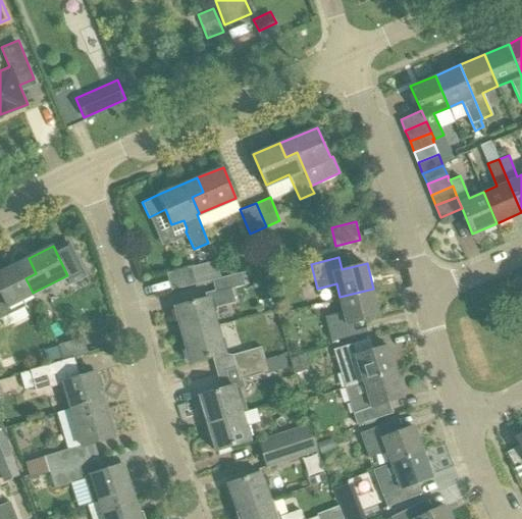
[(23,297),(33,293),(25,278),(36,273),(29,258),(0,271),(0,317),(23,305),(23,297)]
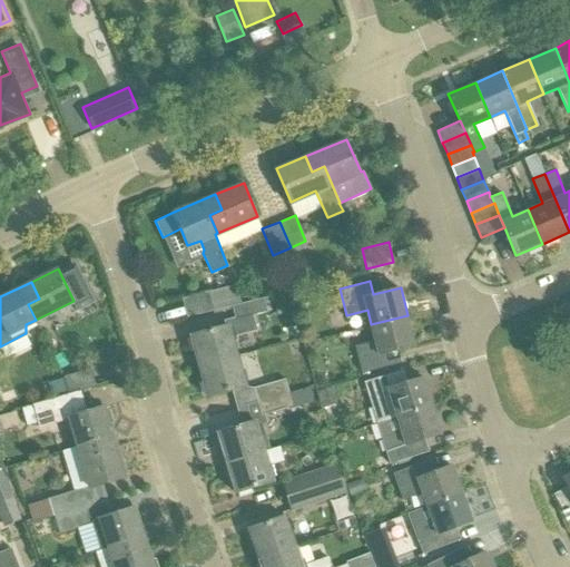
[(232,305),(241,302),(236,283),(182,296),(186,316),(232,305)]
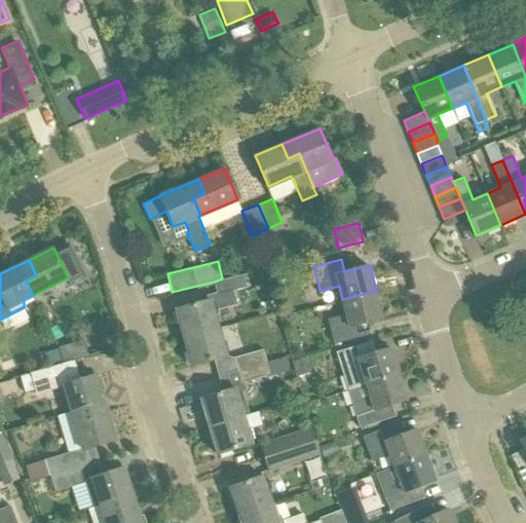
[(242,273),(222,278),(214,282),(216,291),(217,294),(233,290),(246,287),(242,273)]
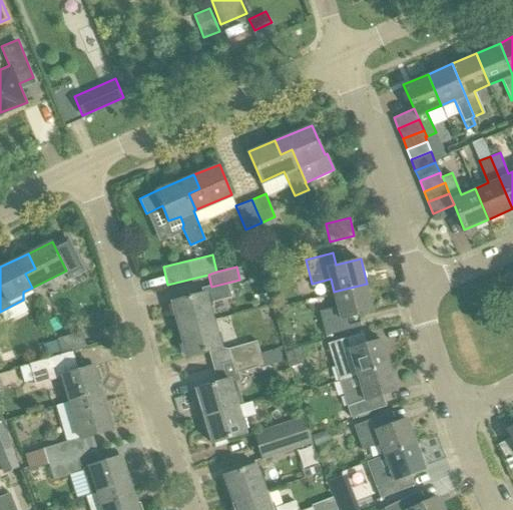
[(200,287),(202,293),(172,301),(179,328),(213,319),(209,306),(212,305),(211,302),(213,301),(230,296),(227,283),(211,287),(210,284),(200,287)]
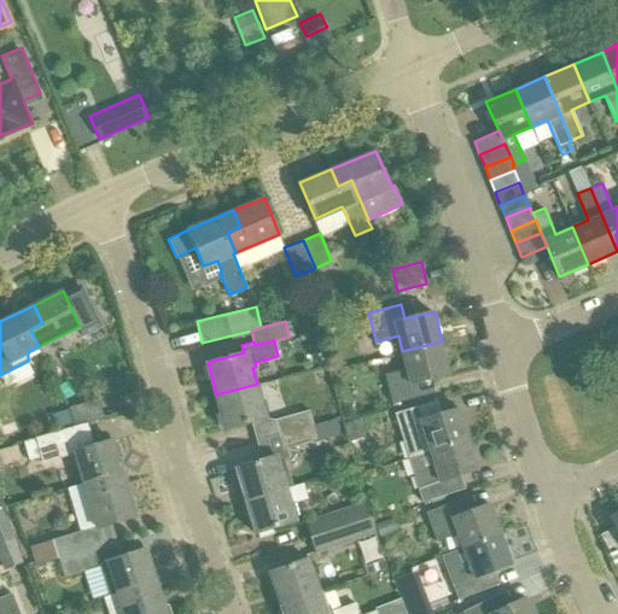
[(442,341),(402,351),(407,367),(384,373),(391,403),(424,395),(420,380),(450,372),(442,341)]
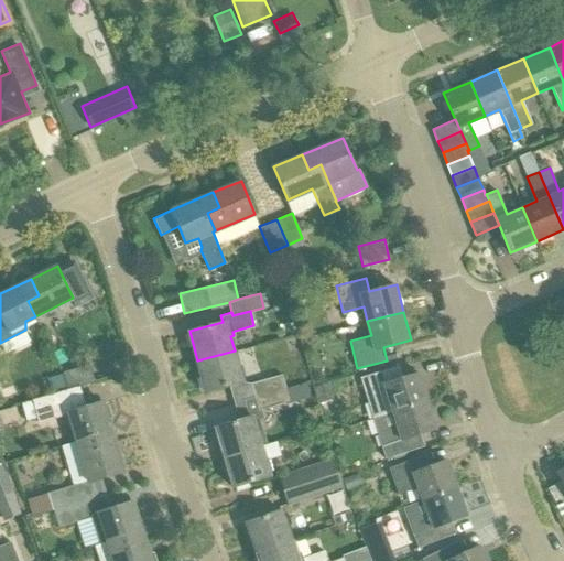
[(235,351),(197,360),(206,390),(242,381),(235,351)]
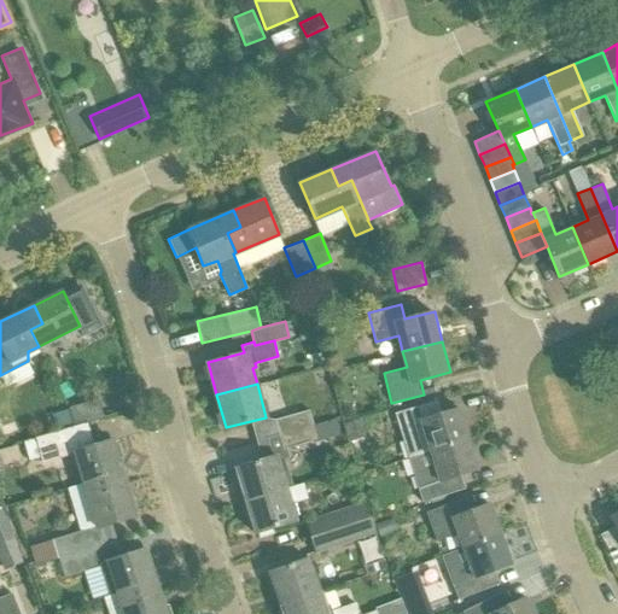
[(275,408),(287,407),(285,387),(273,389),(275,408)]
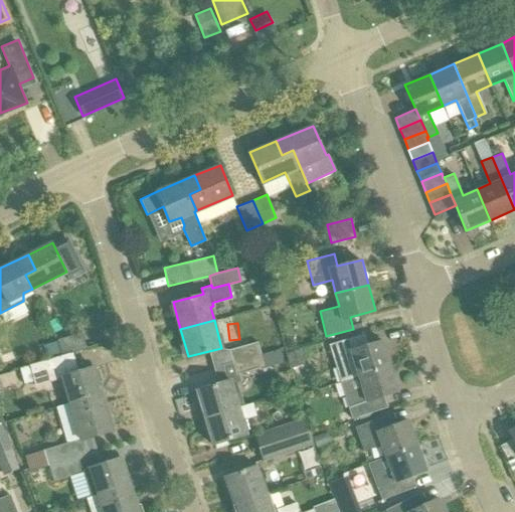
[(61,354),(87,347),(82,332),(57,339),(61,354)]
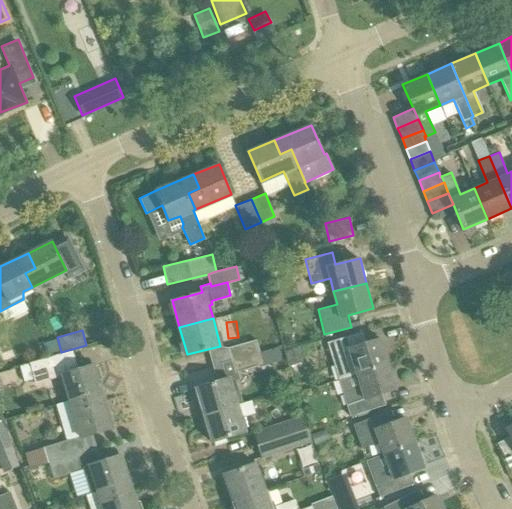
[(338,379),(389,363),(382,338),(357,346),(353,334),(327,343),(338,379)]
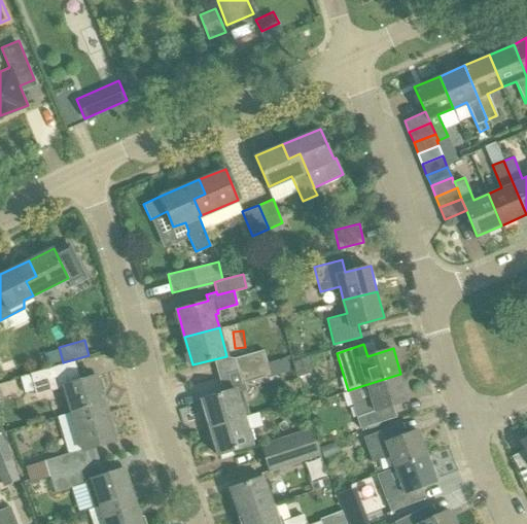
[(267,361),(267,360),(264,349),(234,357),(238,370),(267,361)]
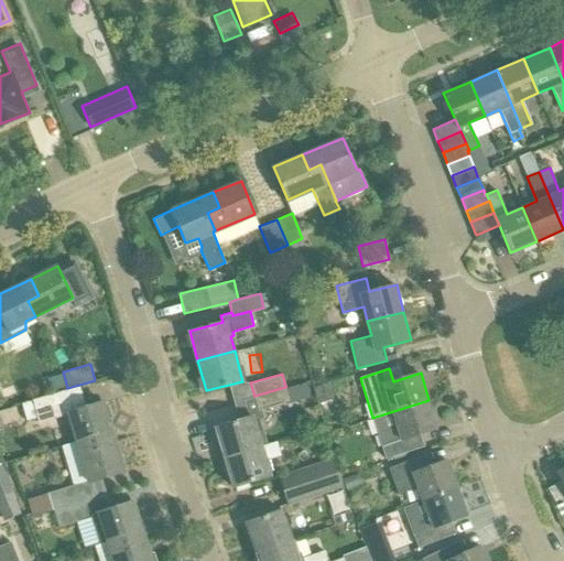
[(285,387),(255,396),(258,410),(308,396),(304,381),(285,386),(285,387)]
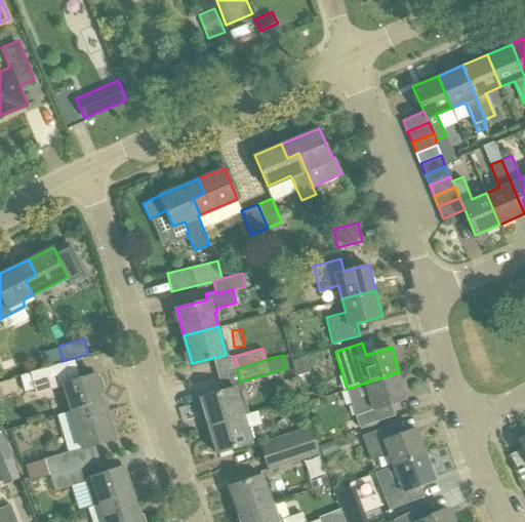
[(94,415),(109,411),(96,373),(72,380),(70,376),(68,376),(61,372),(58,373),(55,363),(19,373),(25,391),(34,388),(35,393),(65,385),(73,409),(90,403),(94,415)]
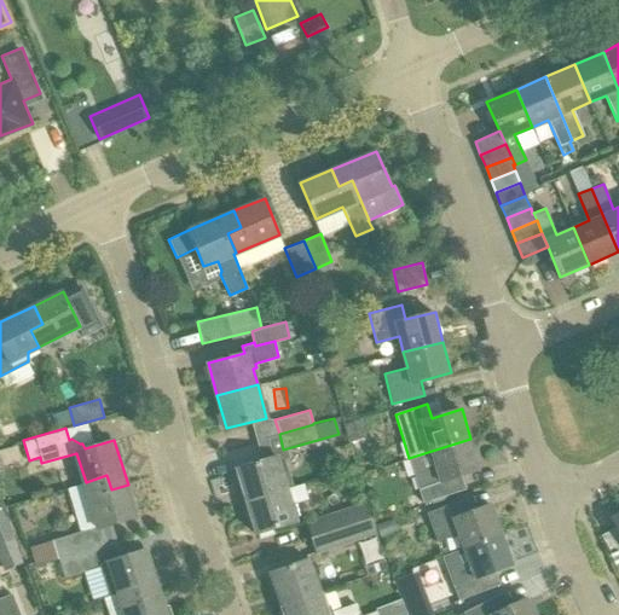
[(470,439),(409,458),(422,502),(455,492),(450,477),(480,468),(470,439)]
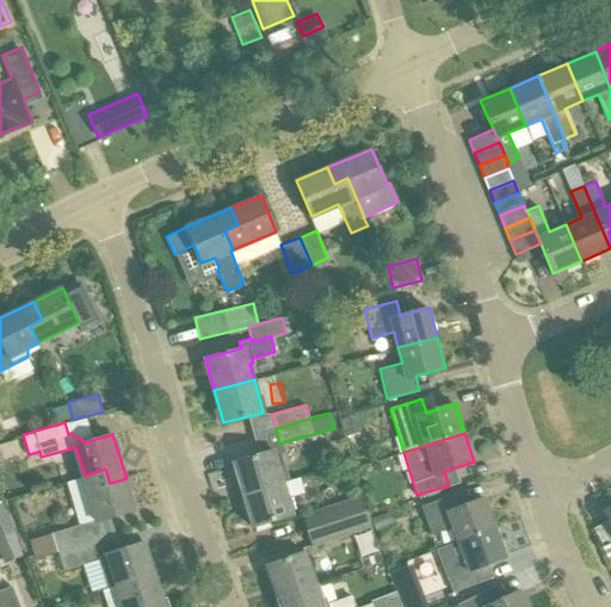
[(245,493),(283,481),(273,450),(235,460),(245,493)]
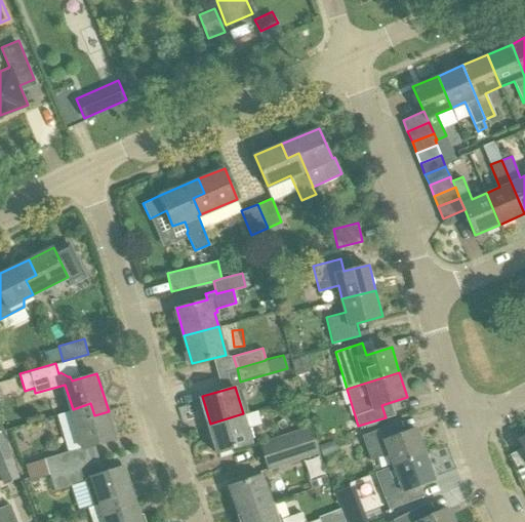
[(116,437),(109,411),(94,415),(90,403),(73,409),(84,447),(116,437)]
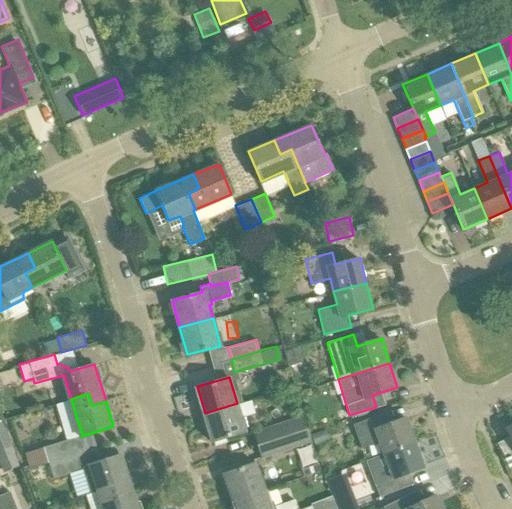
[(237,403),(205,413),(213,440),(245,430),(241,416),(254,413),(251,400),(237,403)]
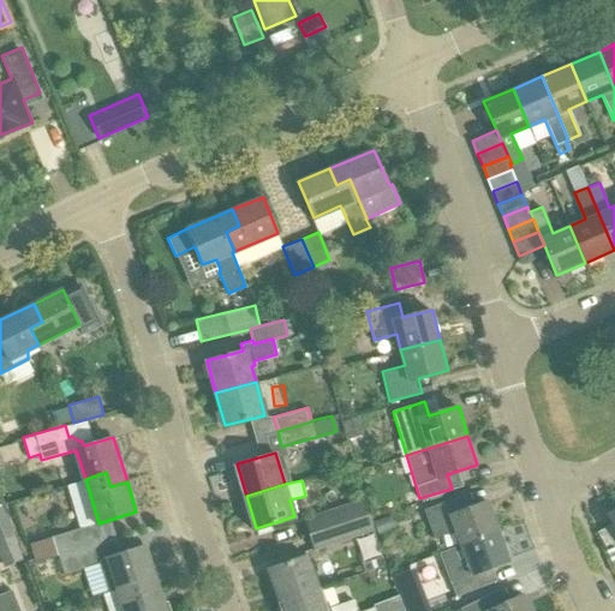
[(358,517),(369,514),(364,497),(303,516),(308,533),(344,522),(348,538),(363,533),(358,517)]
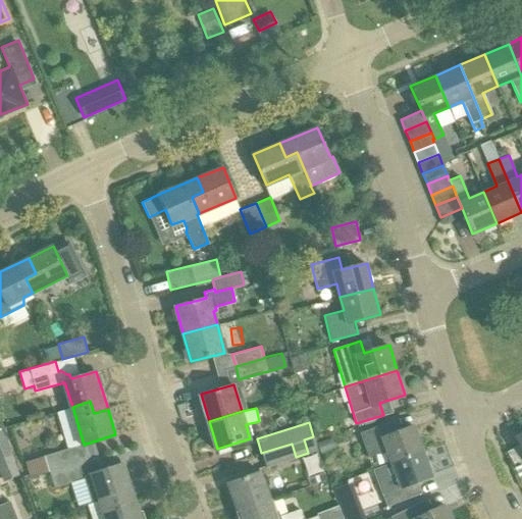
[(392,462),(424,450),(415,425),(390,434),(385,422),(360,432),(368,456),(386,449),(392,462)]
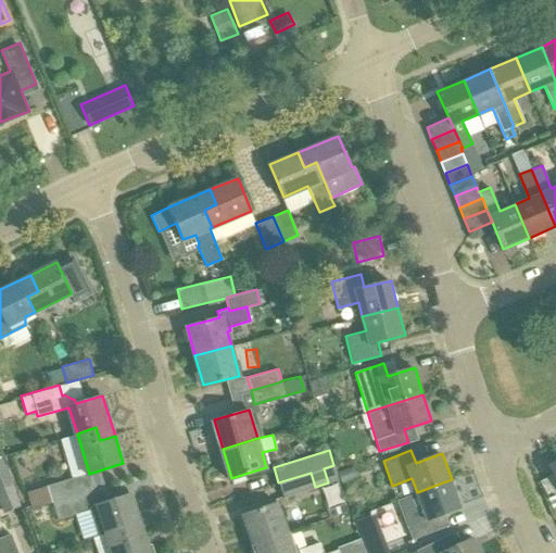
[(324,468),(328,482),(338,479),(333,465),(324,468)]
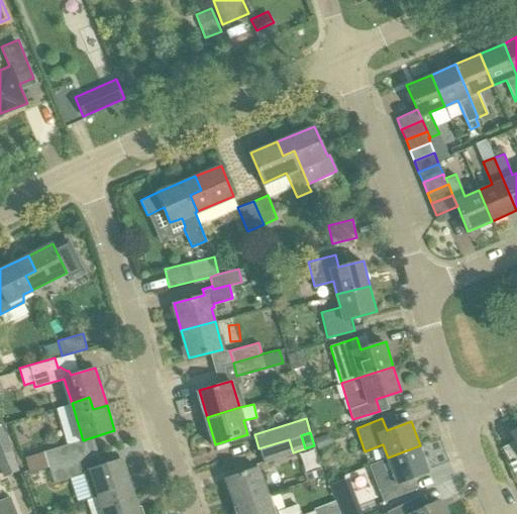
[(7,438),(0,441),(0,467),(3,476),(19,470),(7,438)]
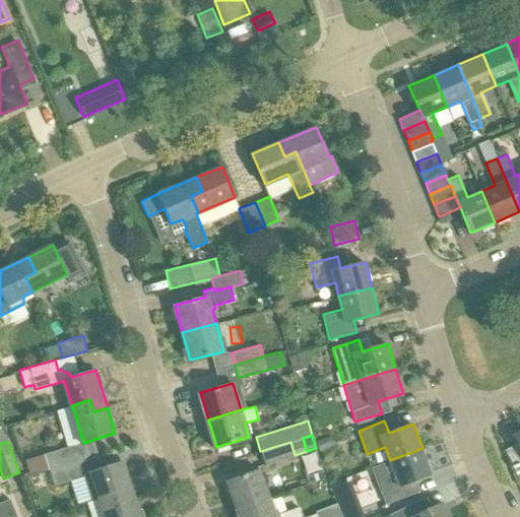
[(264,464),(295,455),(290,442),(260,451),(264,464)]
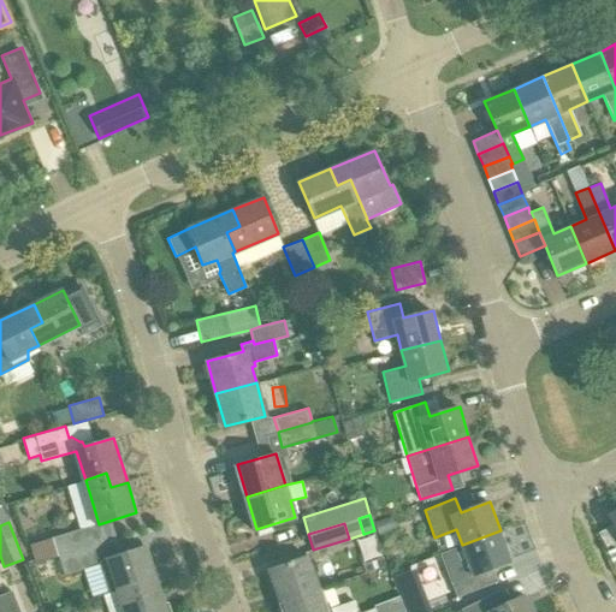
[(58,554),(88,546),(82,528),(30,544),(35,560),(58,554)]
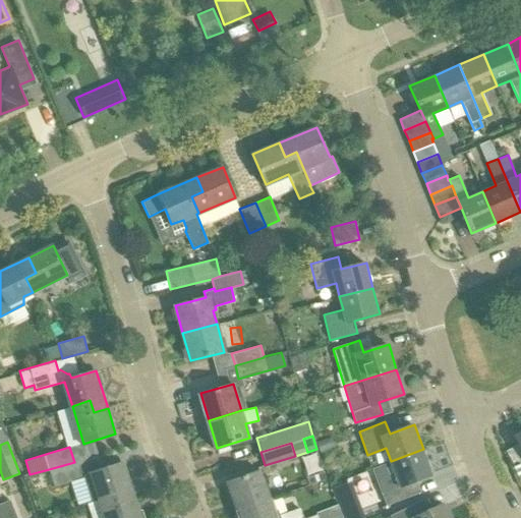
[(423,449),(391,461),(396,473),(377,480),(386,504),(412,494),(408,482),(432,473),(423,449)]
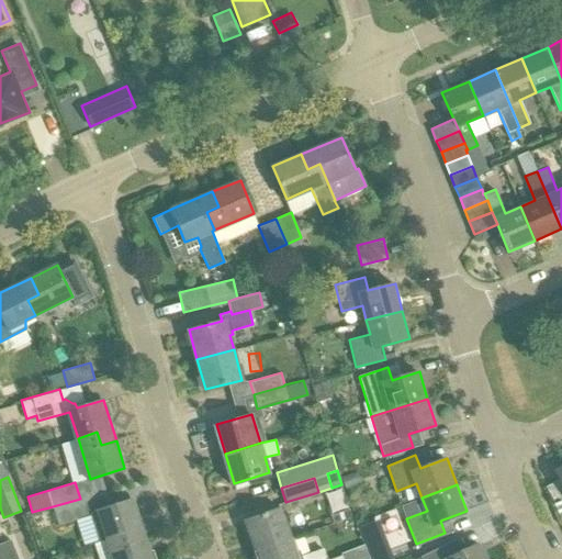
[(132,544),(146,539),(134,498),(99,509),(104,525),(89,530),(93,543),(108,538),(127,532),(132,544)]
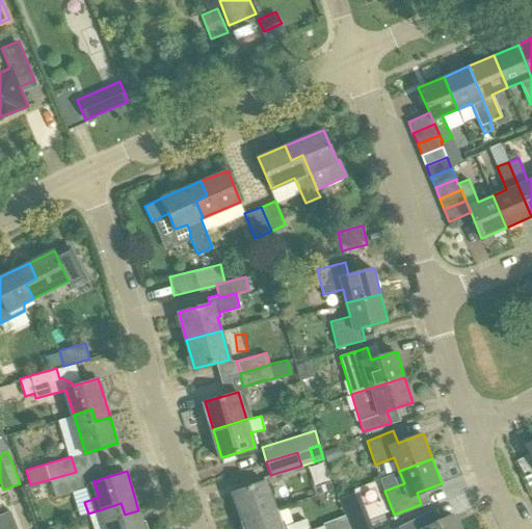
[(76,472),(50,479),(55,496),(81,488),(76,472)]
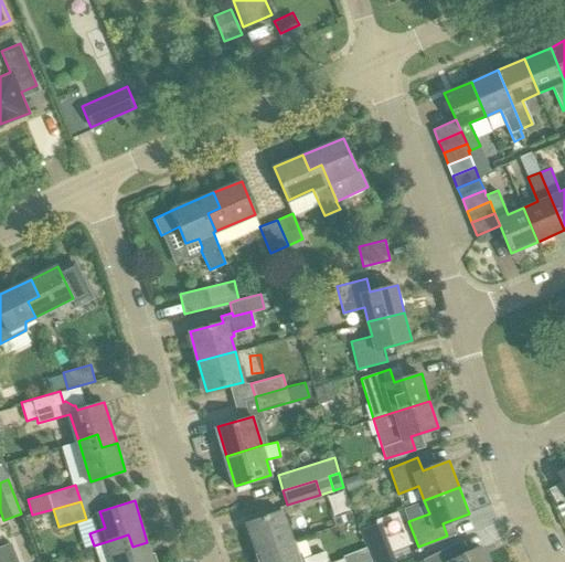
[(257,551),(294,539),(284,509),(247,522),(257,551)]
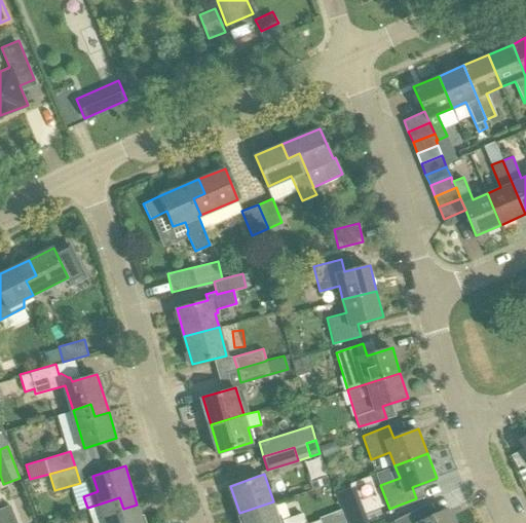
[(143,522),(137,505),(123,509),(119,497),(101,503),(107,522),(143,522)]
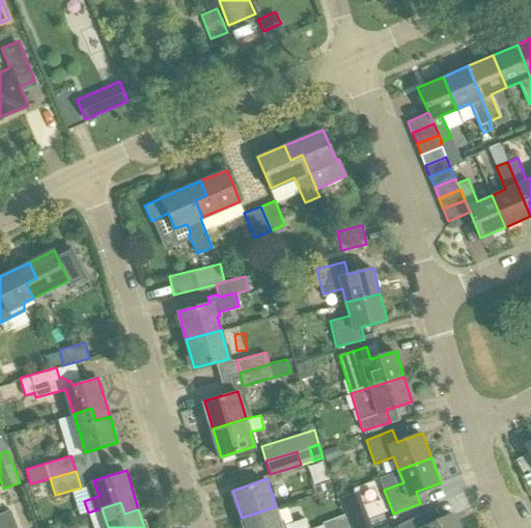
[(324,527),(323,524),(310,527),(308,527),(305,517),(282,525),(276,506),(242,518),(245,527),(324,527)]
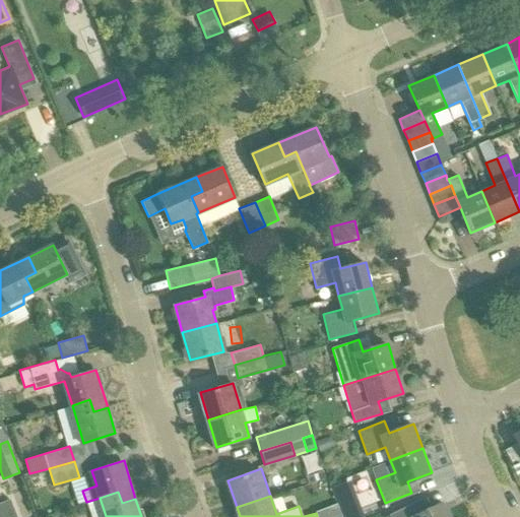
[(0,516),(11,516),(17,515),(10,497),(0,501),(0,516)]
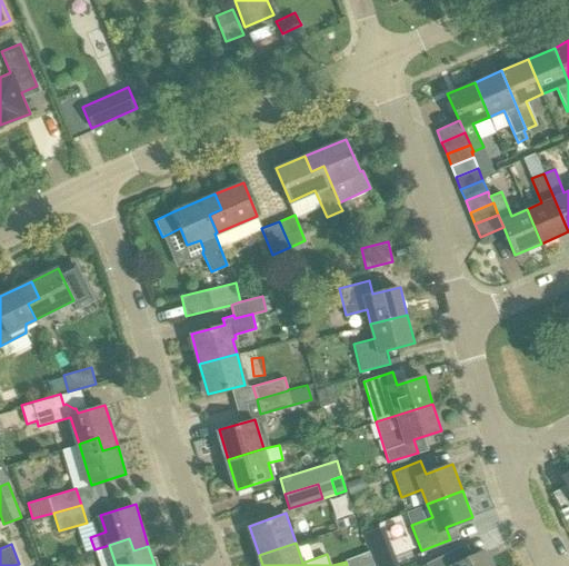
[(492,565),(485,548),(459,562),(452,549),(426,562),(427,565),(492,565)]
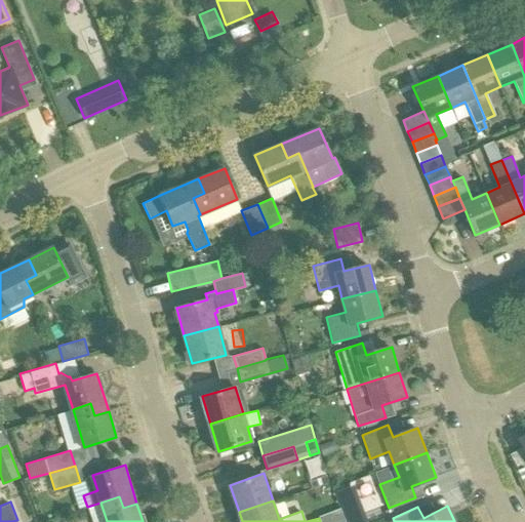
[(362,507),(345,514),(347,521),(363,521),(367,521),(362,507)]
